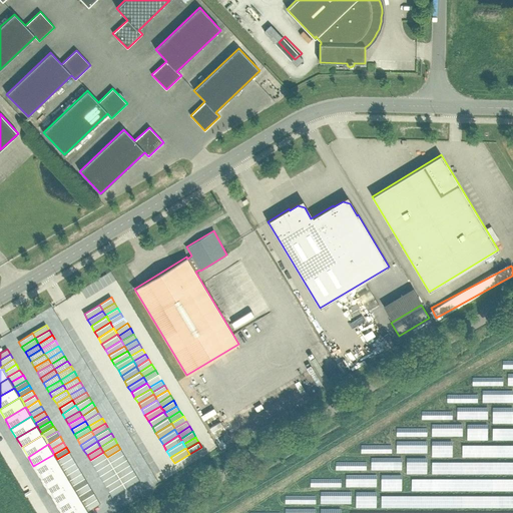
[(120,449),(107,457),(110,462),(123,454),(120,449)]
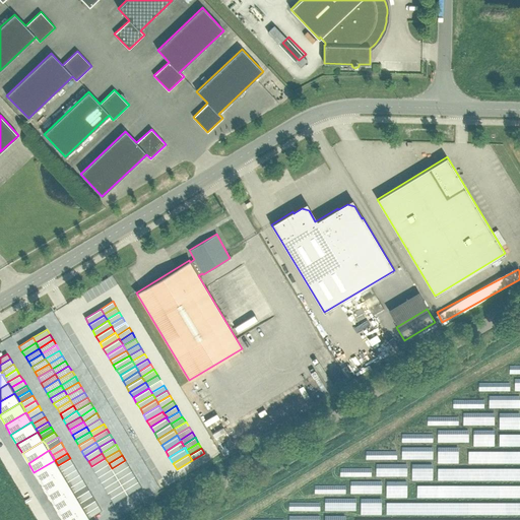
[(70,458),(58,465),(60,469),(61,470),(73,463),(70,458)]
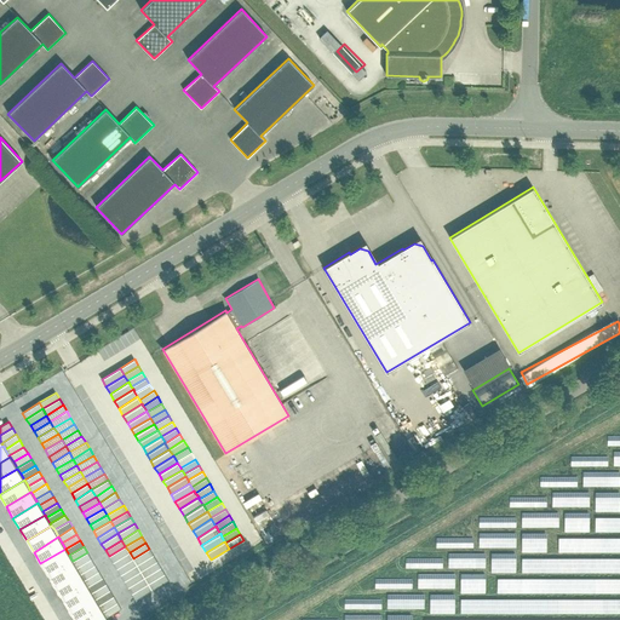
[(109,556),(113,562),(130,552),(125,546),(109,556)]
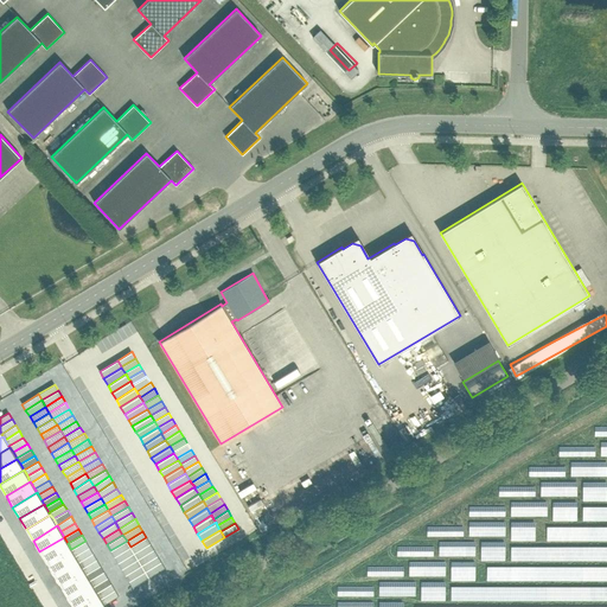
[(64,537),(39,551),(46,563),(70,548),(68,543),(64,537)]
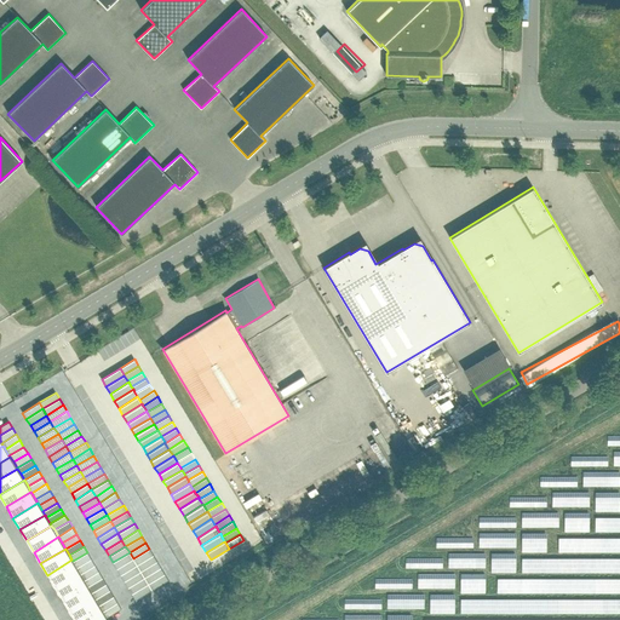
[(149,549),(133,558),(137,564),(153,555),(149,549)]
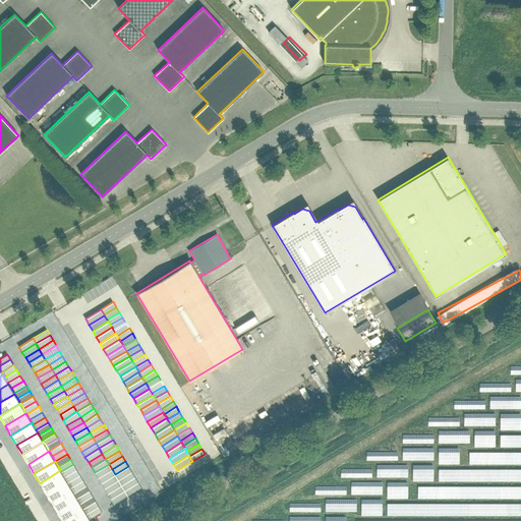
[(64,476),(76,469),(73,464),(61,471),(64,476)]
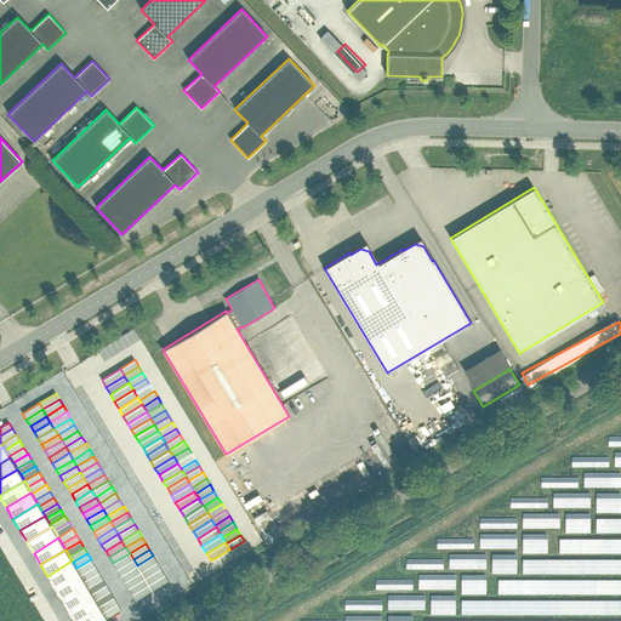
[(117,569),(134,559),(130,553),(113,563),(117,569)]
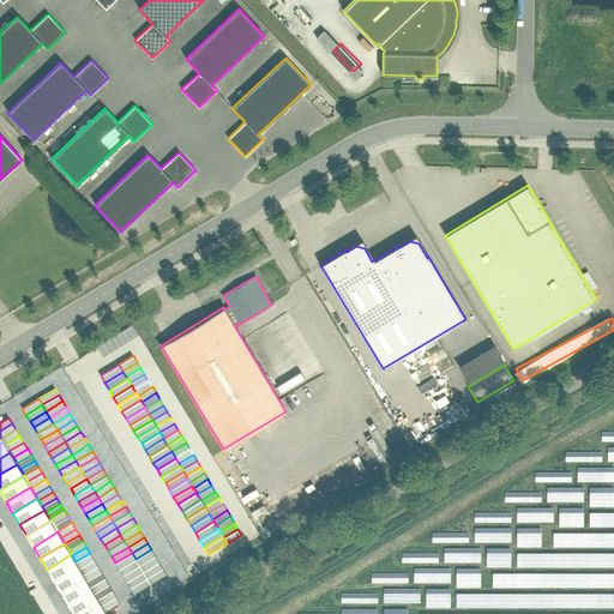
[(139,565),(156,555),(151,549),(136,559),(139,565)]
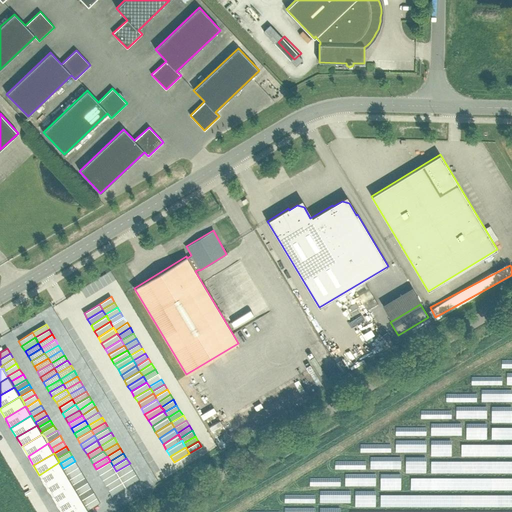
[(66,473),(78,466),(75,461),(63,468),(65,472),(66,473)]
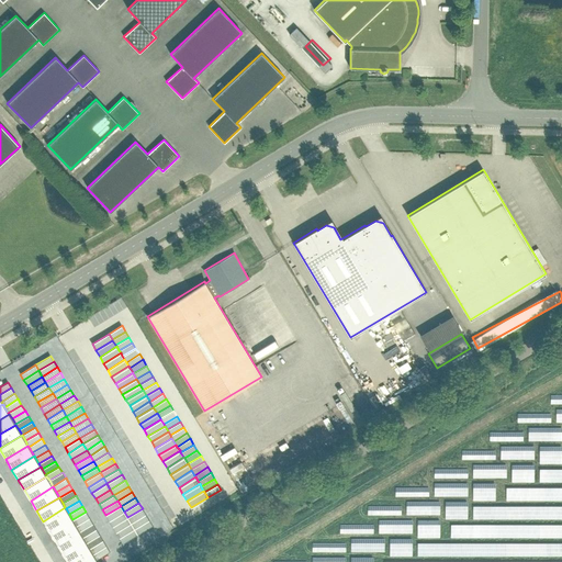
[(109,520),(124,512),(121,506),(105,515),(109,520)]
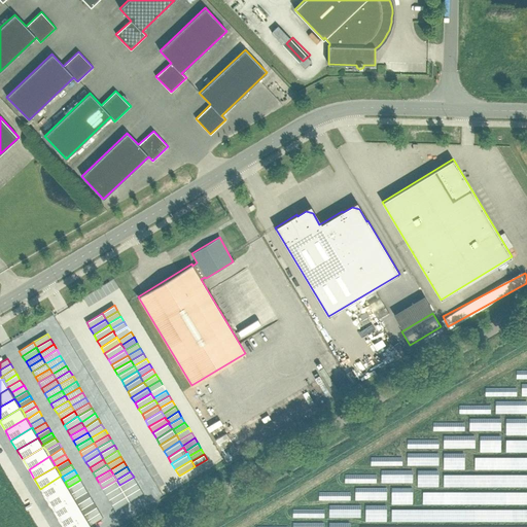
[(46,498),(67,486),(65,482),(62,477),(61,476),(40,489),(46,498)]
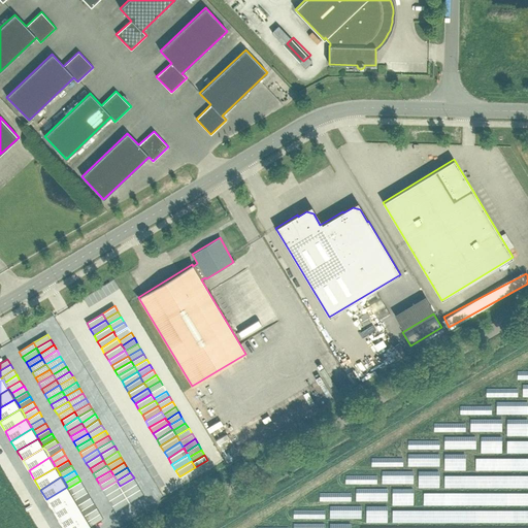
[(123,492),(137,483),(134,477),(120,486),(123,492)]
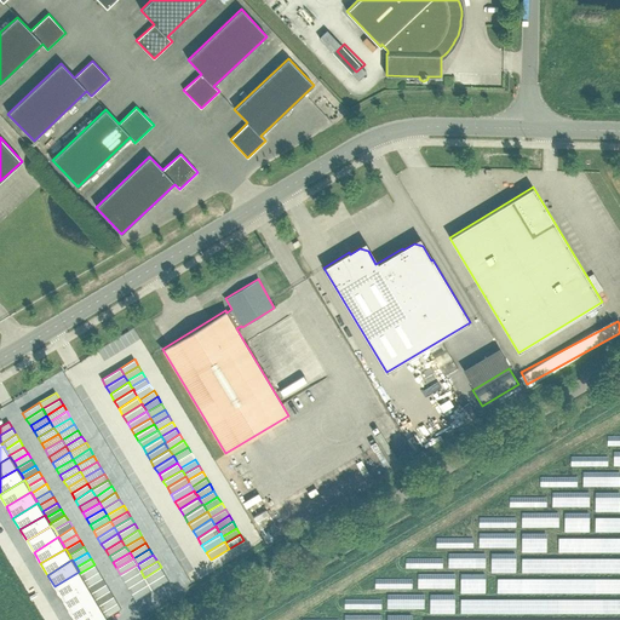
[(98,570),(95,564),(80,573),(84,580),(98,570)]
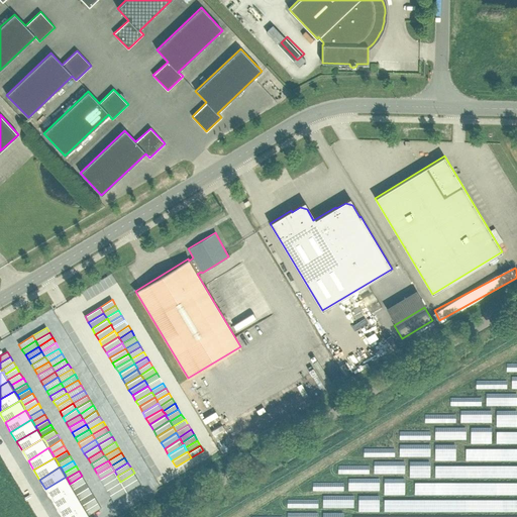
[(103,485),(117,476),(114,471),(100,479),(103,485)]
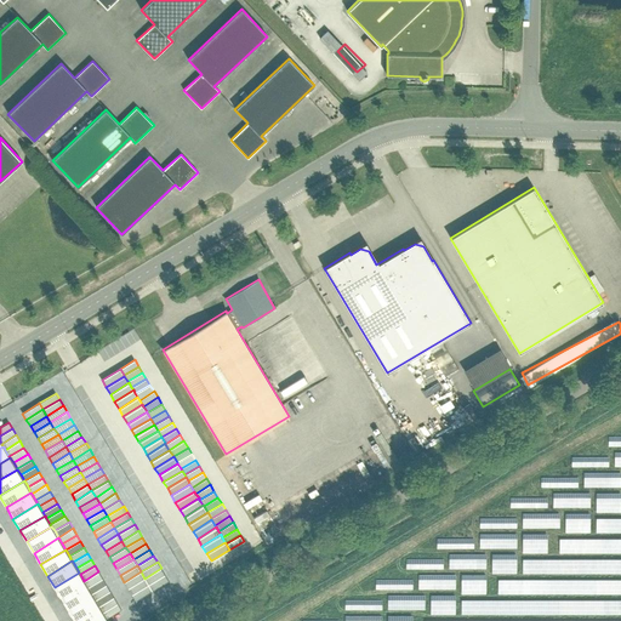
[(161,568),(144,579),(148,585),(165,574),(161,568)]
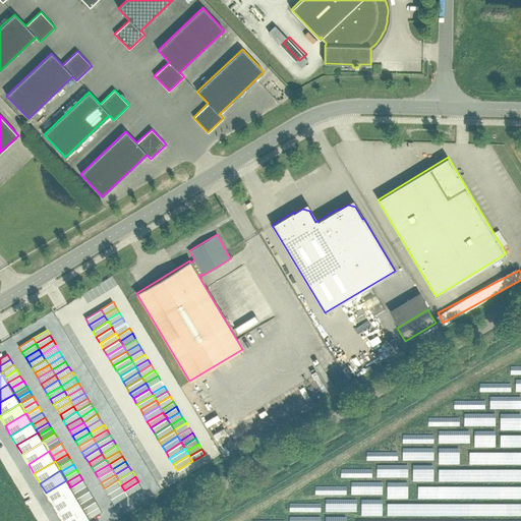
[(72,489),(73,493),(85,485),(82,479),(70,487),(72,489)]
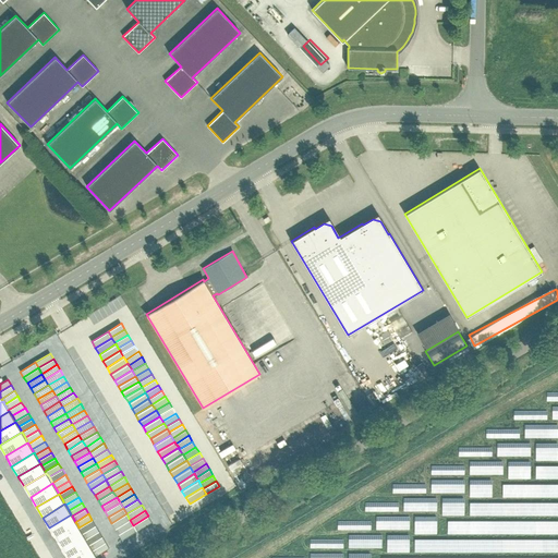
[(130,520),(126,513),(111,523),(114,529),(130,520)]
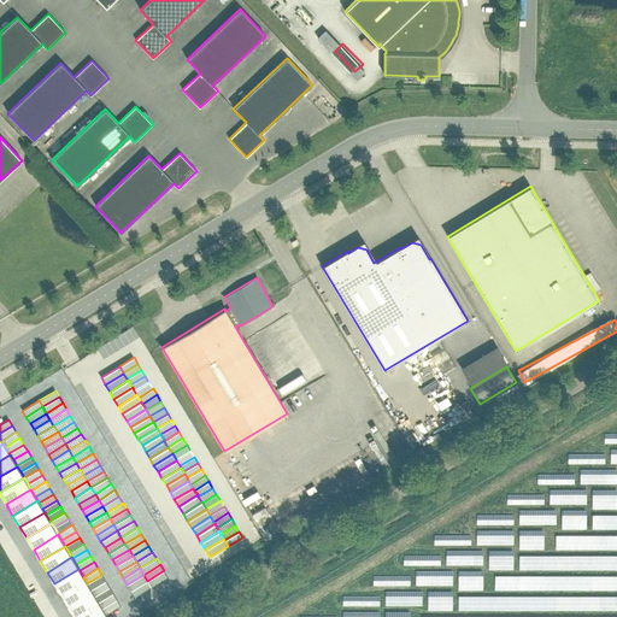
[(83,577),(80,570),(78,569),(54,583),(60,595),(86,580),(83,577)]
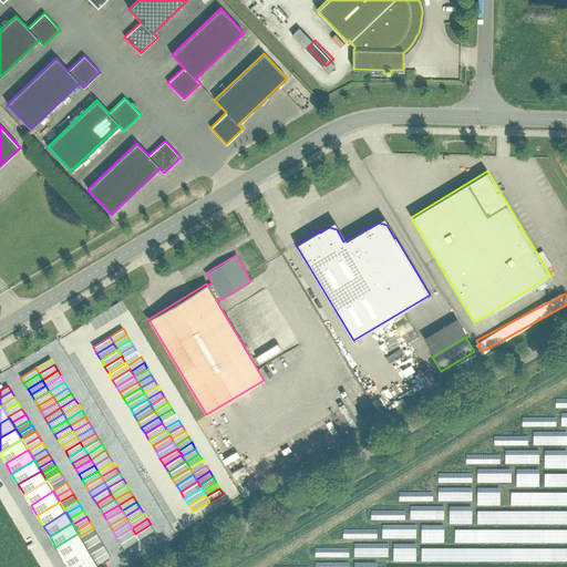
[(154,531),(151,524),(135,534),(138,539),(154,531)]
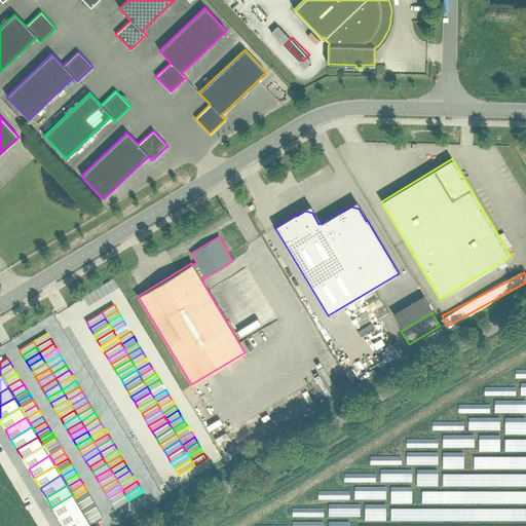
[(89,495),(86,490),(74,497),(77,502),(89,495)]
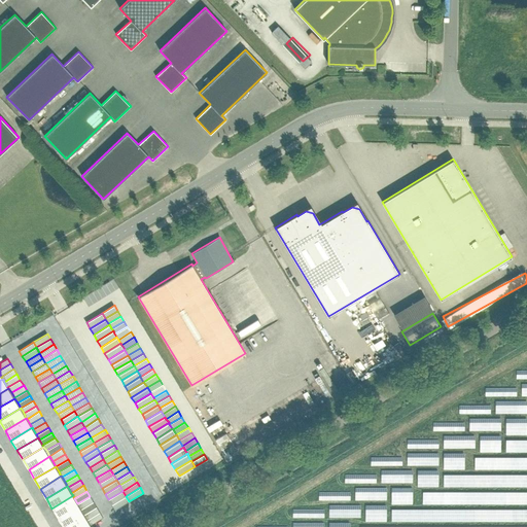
[(111,504),(126,496),(123,491),(108,499),(111,504)]
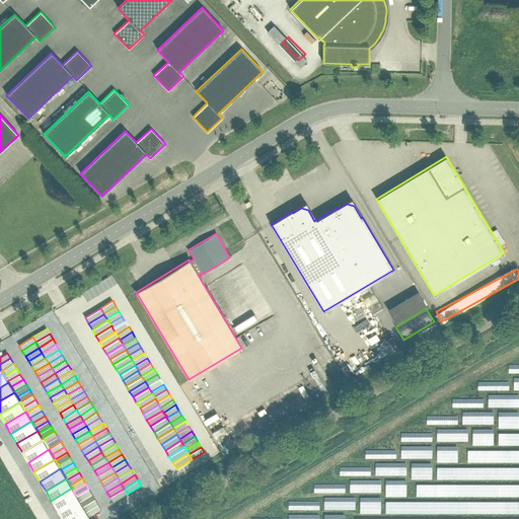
[(72,488),(51,501),(57,510),(77,498),(76,496),(73,491),(72,488)]
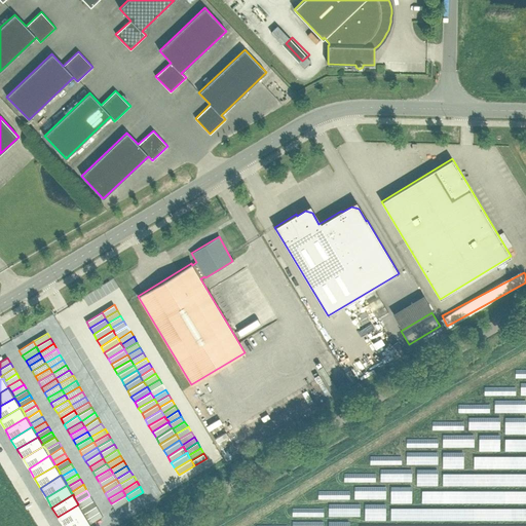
[(89,495),(77,502),(78,504),(81,508),(94,500),(89,495)]
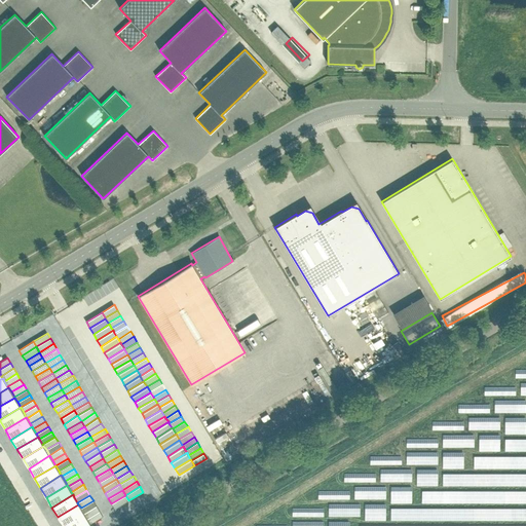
[(125,495),(111,503),(114,509),(128,500),(125,495)]
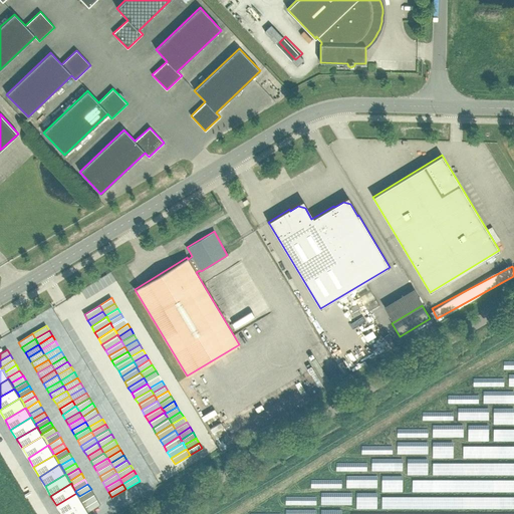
[(82,501),(94,494),(91,489),(79,496),(82,501)]
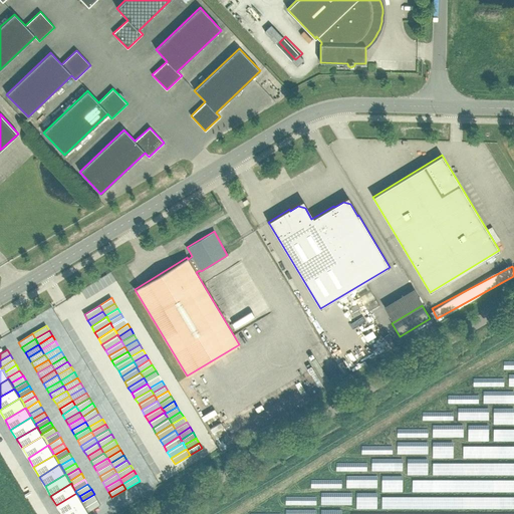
[(56,505),(61,513),(62,513),(82,502),(82,501),(79,496),(76,493),(56,505)]
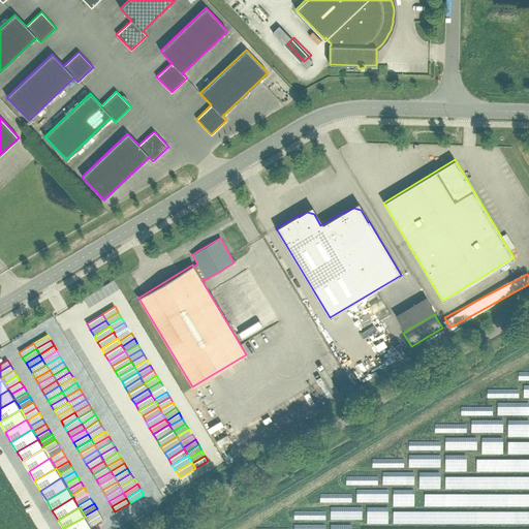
[(88,521),(100,514),(97,508),(85,516),(85,517),(88,521)]
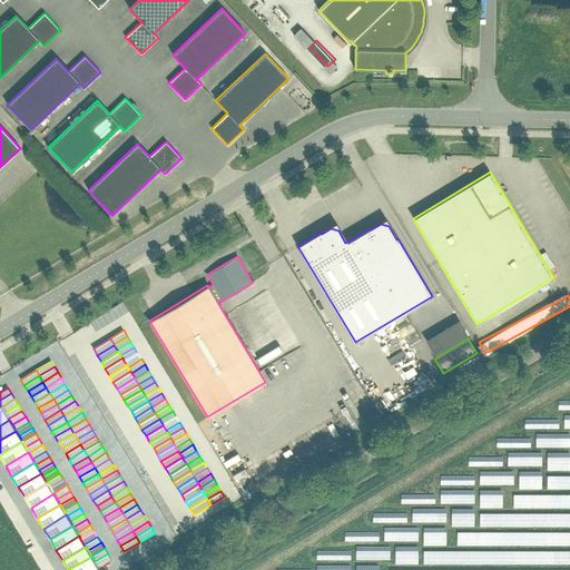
[(95,561),(98,567),(111,559),(108,553),(95,561)]
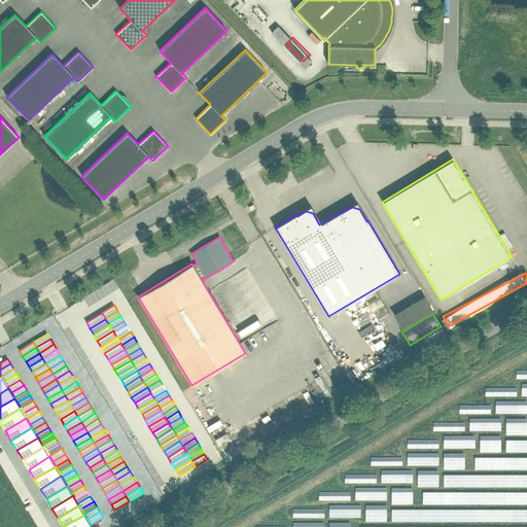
[(88,519),(84,515),(64,526),(85,526),(91,524),(88,519)]
